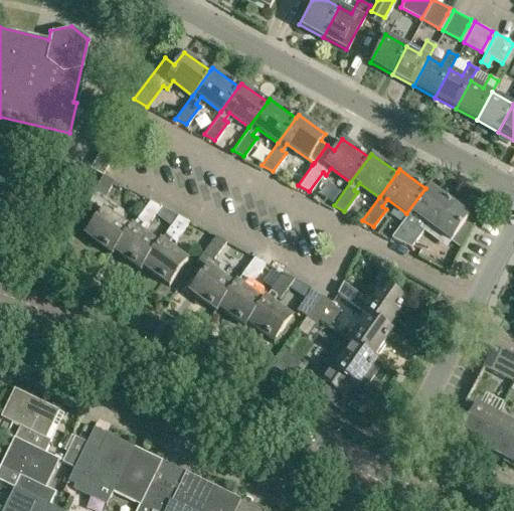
[(110,252),(131,224),(120,217),(123,213),(122,211),(115,206),(112,206),(103,198),(113,180),(102,174),(91,194),(88,200),(101,210),(83,233),(110,252)]
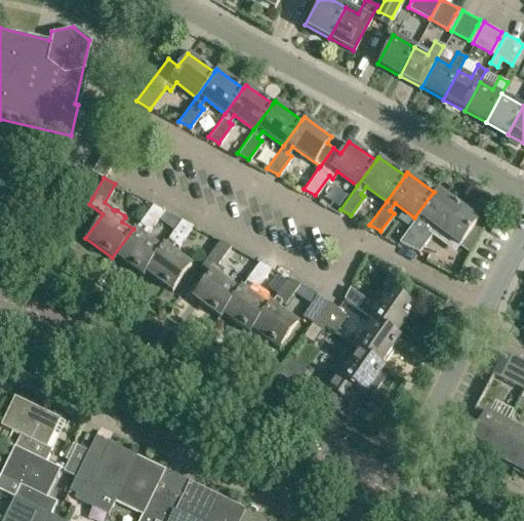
[(434,192),(414,217),(398,241),(409,247),(422,229),(418,227),(424,219),(445,235),(464,208),(436,189),(434,192)]
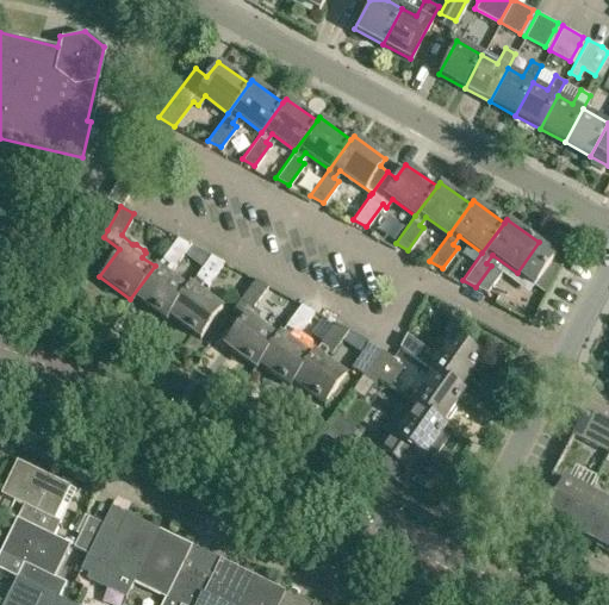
[(156,266),(155,266),(130,299),(131,299),(135,294),(165,317),(167,313),(168,313),(190,284),(186,287),(163,270),(169,263),(174,266),(190,243),(176,236),(156,266)]
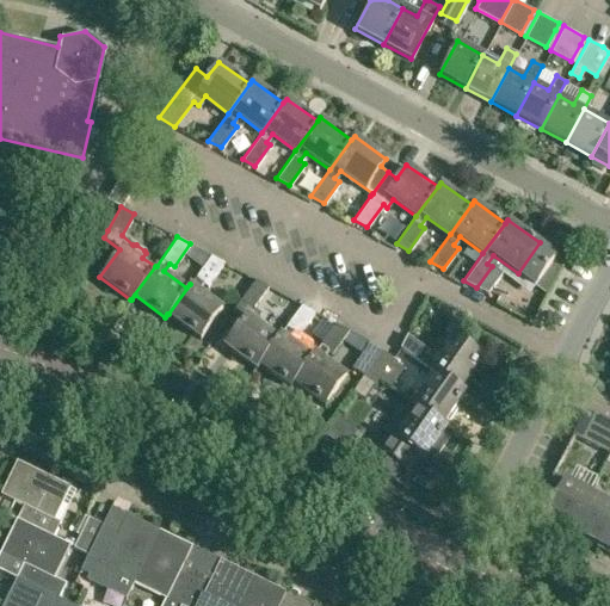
[(211,255),(190,284),(168,314),(199,336),(221,307),(197,290),(203,280),(209,284),(225,263),(211,255)]
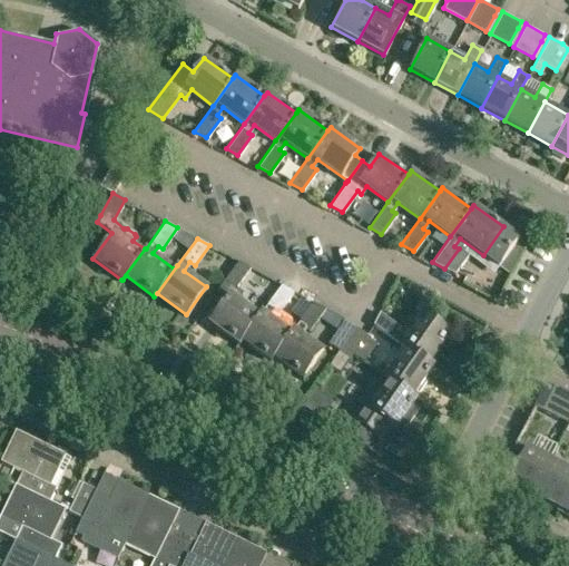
[(241,338),(258,314),(237,299),(243,290),(236,285),(249,267),(237,261),(218,286),(229,295),(211,321),(238,342),(241,338)]
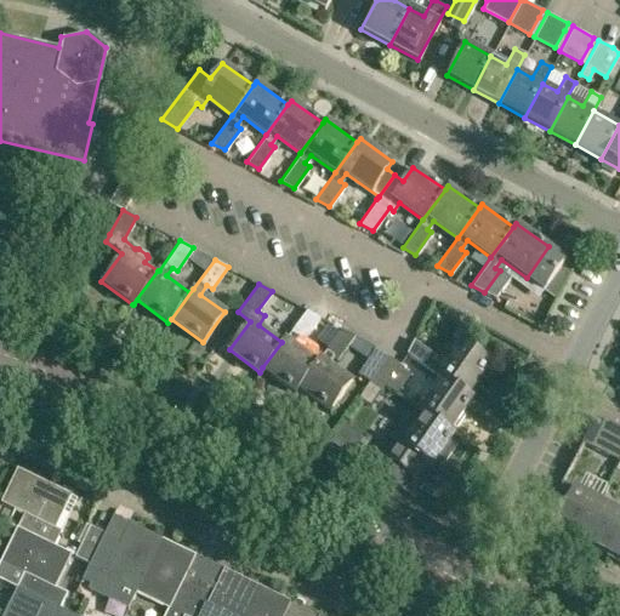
[(306,309),(282,342),(262,368),(294,391),(297,387),(316,360),(291,343),(297,336),(301,338),(318,315),(306,309)]
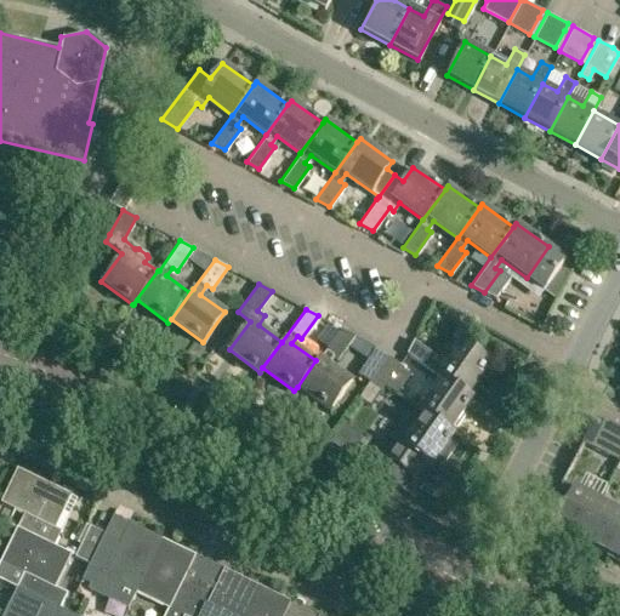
[(340,328),(316,360),(297,387),(330,410),(352,380),(328,363),(334,354),(339,358),(354,335),(340,328)]
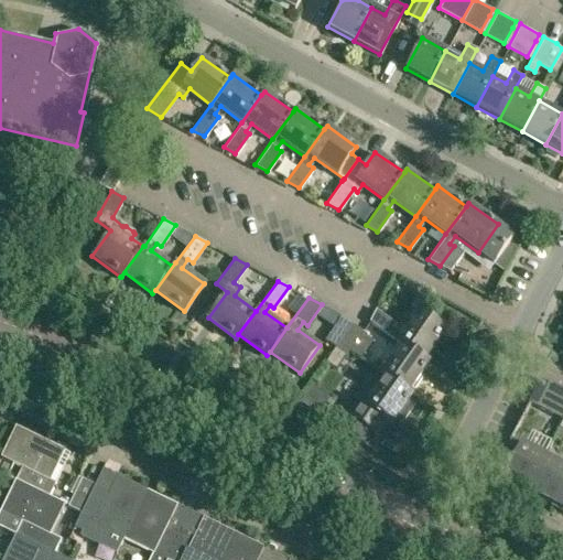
[(369,319),(402,342),(425,358),(445,329),(418,309),(417,310),(413,307),(398,327),(396,326),(398,323),(375,307),(369,319)]
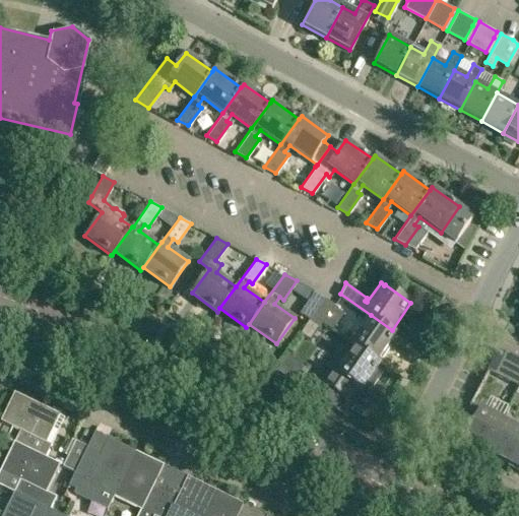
[(309,318),(324,298),(313,292),(300,312),(309,318)]
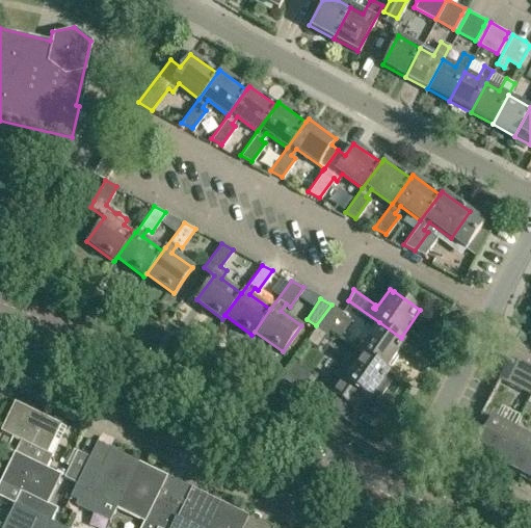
[(332,305),(316,325),(327,333),(342,311),(332,305)]
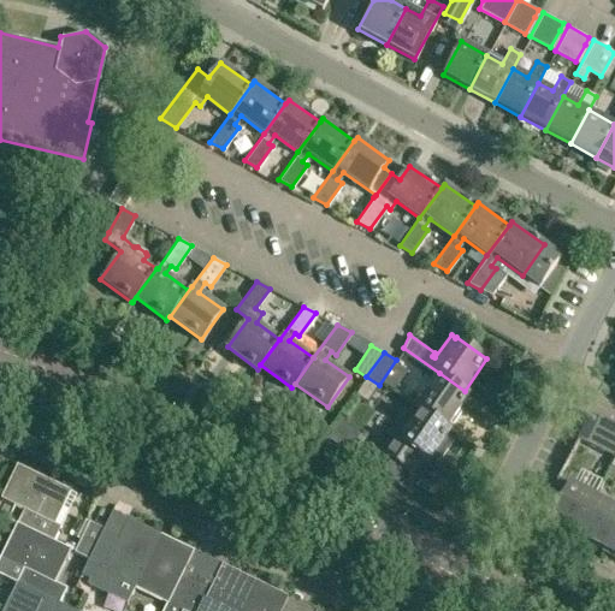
[(465,391),(439,373),(423,396),(413,389),(407,398),(414,403),(447,426),(469,393),(465,391)]
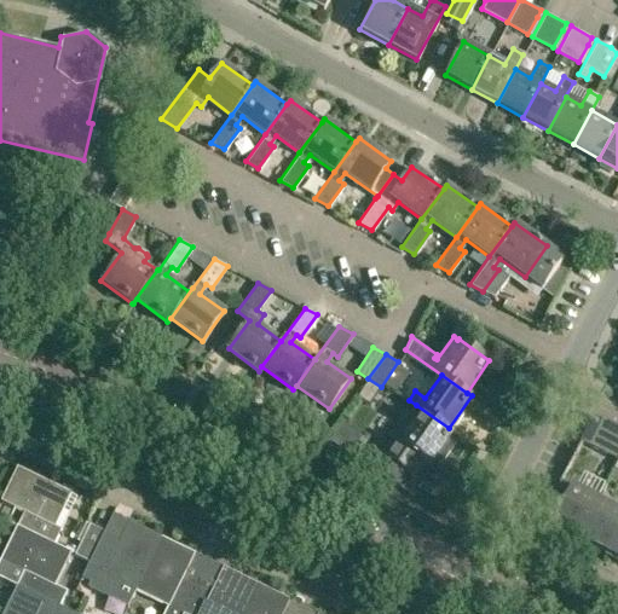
[(452,430),(449,428),(416,405),(405,421),(398,416),(386,433),(393,438),(382,452),(411,473),(421,457),(429,463),(437,452),(444,457),(456,439),(449,434),(452,430)]
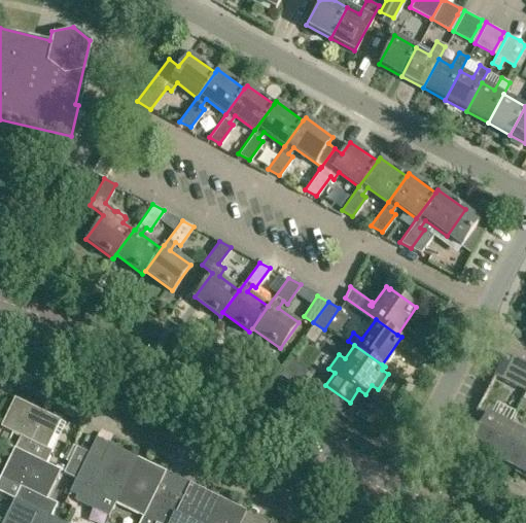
[(509,382),(520,359),(504,352),(493,375),(509,382)]
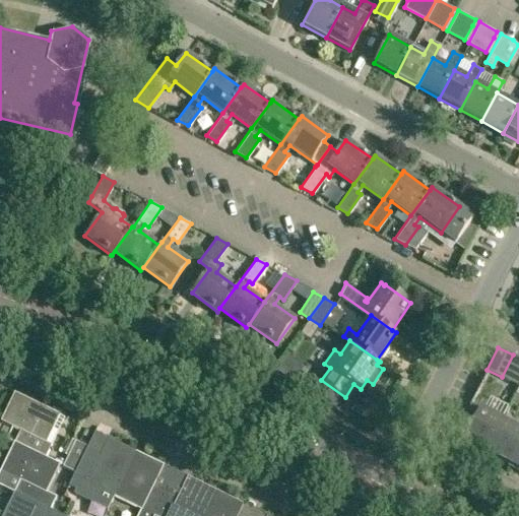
[(13,440),(40,452),(59,413),(13,391),(1,415),(20,426),(13,440)]
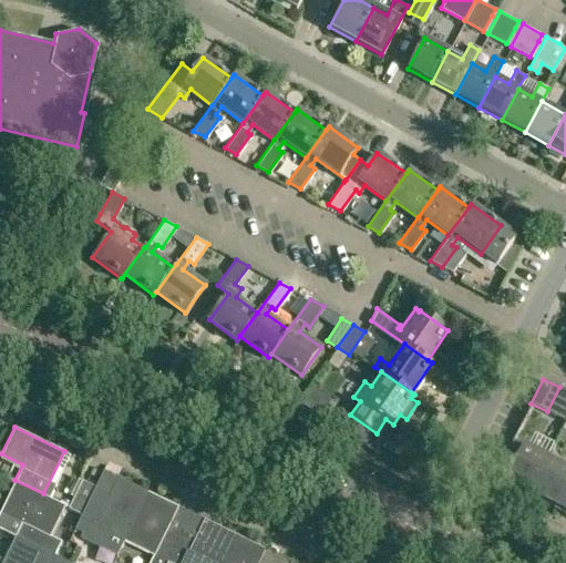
[(528,491),(546,456),(523,443),(504,479),(528,491)]
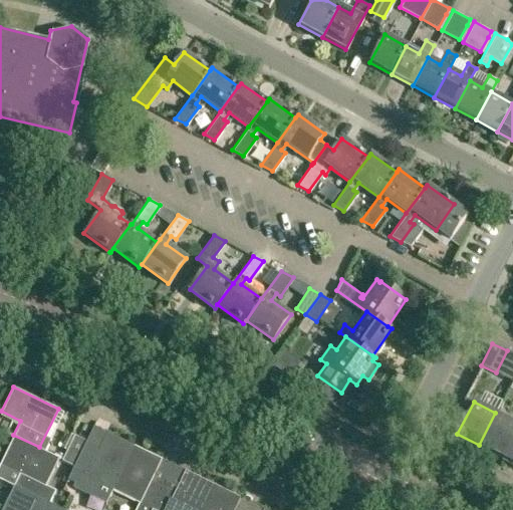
[(512,422),(495,413),(479,445),(500,456),(512,431),(512,422)]
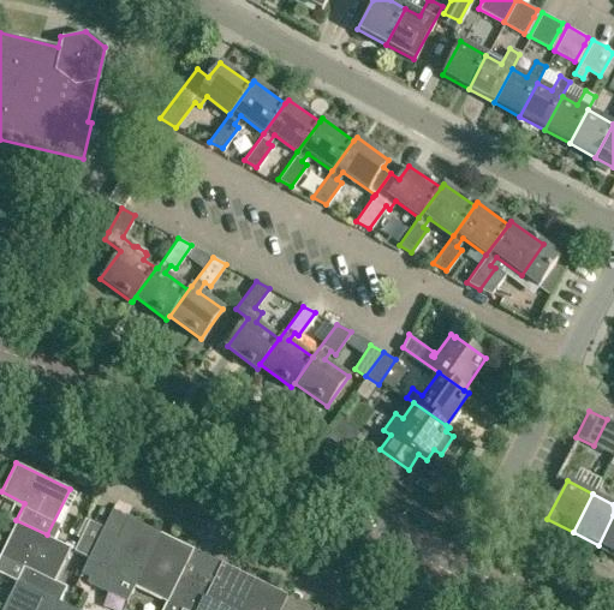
[(613,515),(598,545),(613,552),(613,515)]
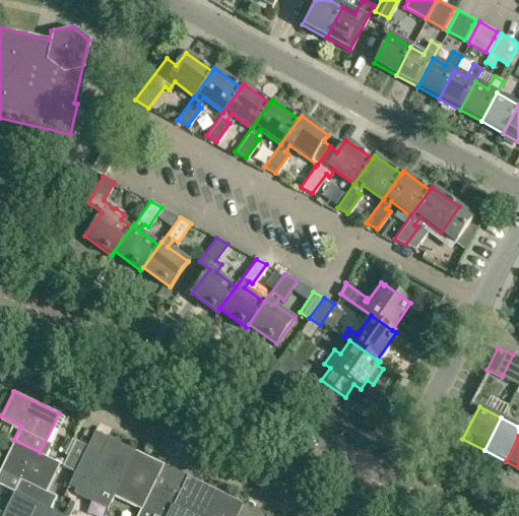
[(84,451),(75,471),(72,476),(113,496),(134,452),(103,437),(94,455),(84,451)]
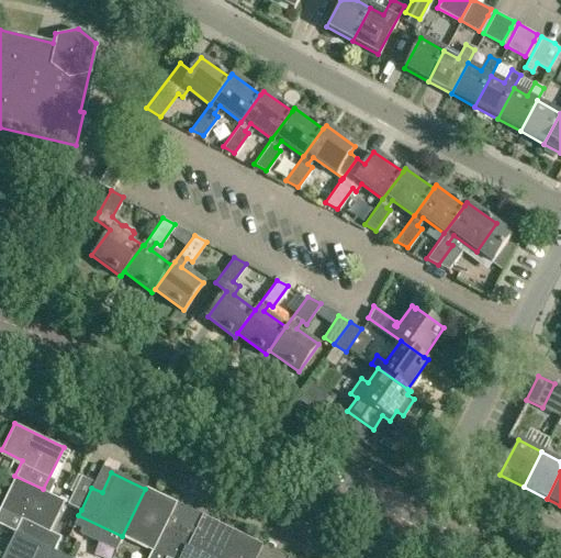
[(81,510),(91,488),(94,481),(82,475),(68,503),(81,510)]
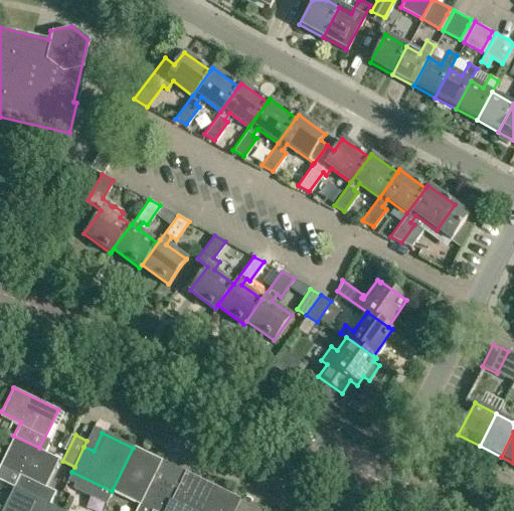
[(58,458),(39,448),(13,436),(0,461),(0,463),(19,473),(13,485),(48,502),(54,490),(45,485),(58,458)]
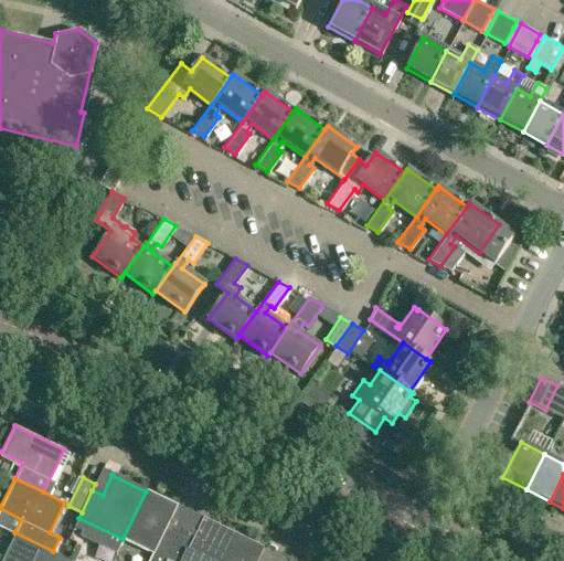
[(146,491),(123,539),(151,553),(147,560),(165,560),(179,532),(167,526),(176,506),(146,491)]
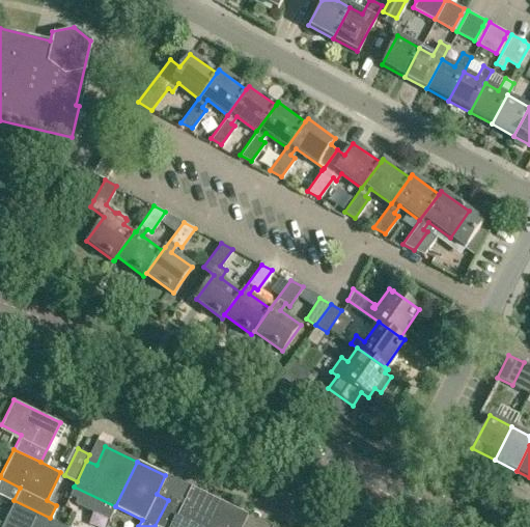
[(168,500),(155,526),(204,526),(218,502),(190,489),(182,506),(168,500)]
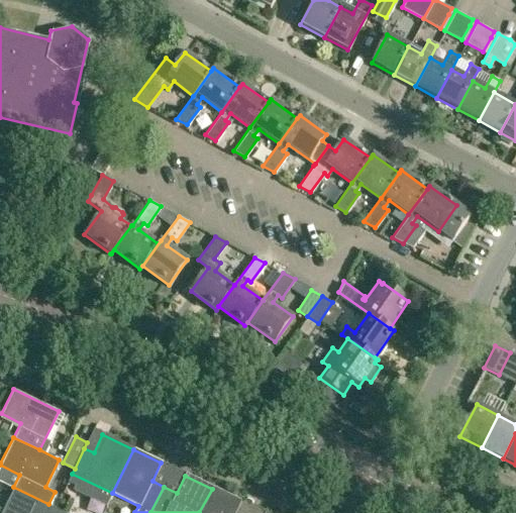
[(48,504),(13,487),(0,510),(0,512),(65,512),(66,512),(48,504)]
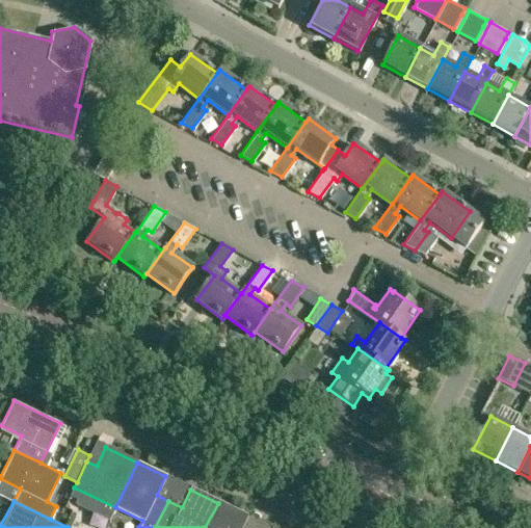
[(218,503),(205,527),(241,527),(247,517),(218,503)]
